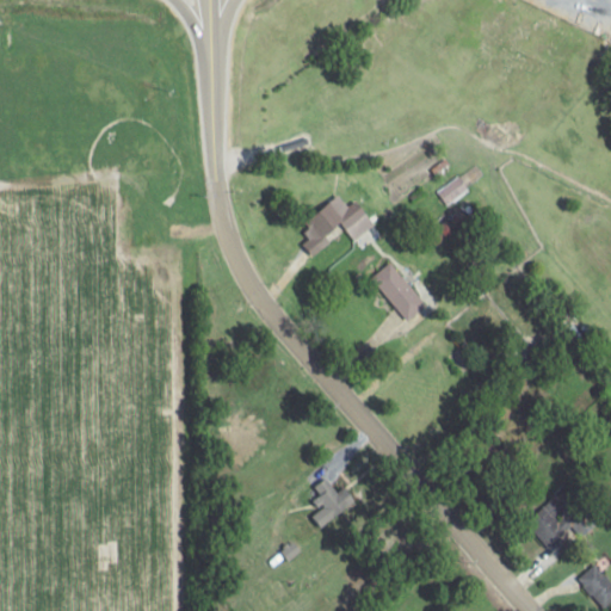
[(302,223),(316,242),(353,216),(339,196),(302,223)]
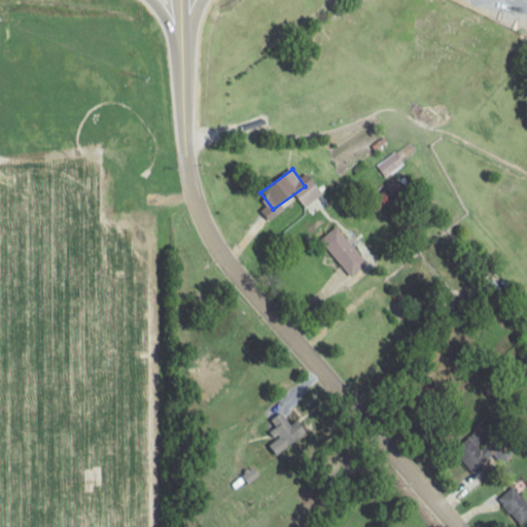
[(133,214),(136,221),(147,217),(145,210),(133,214)]
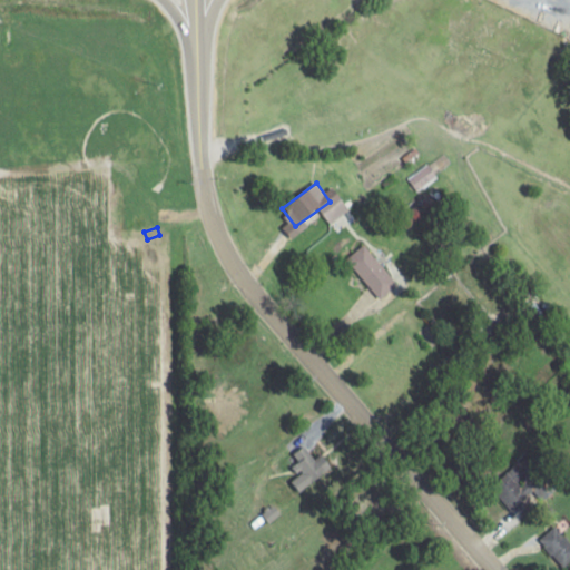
[(381,297),(397,282),(364,246),(347,262),(381,297)]
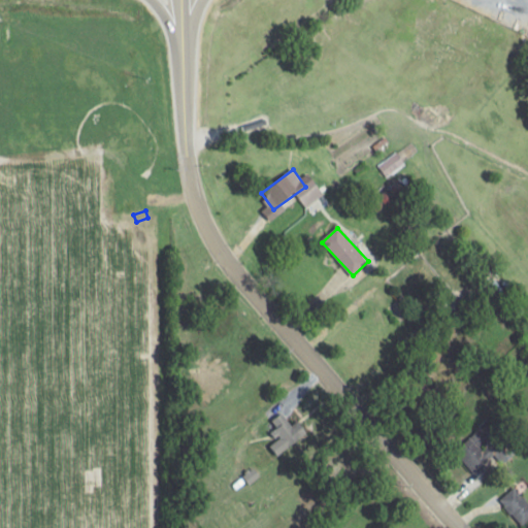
[(281,437),(269,446),(275,455),(304,435),(287,408),(268,421),(281,437)]
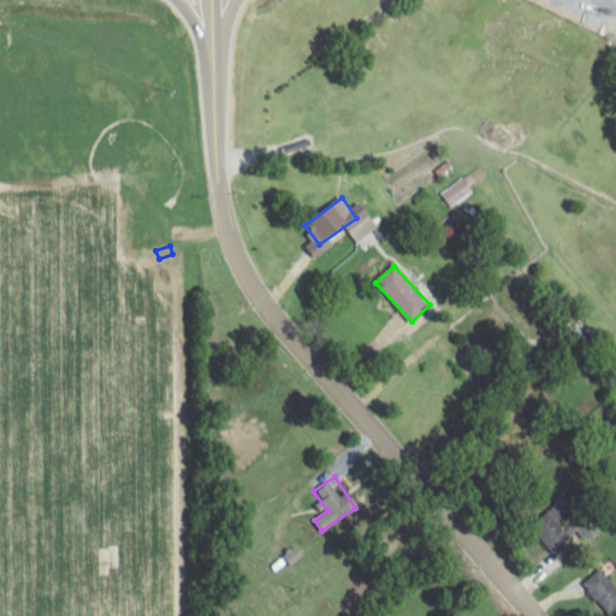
[(557,502),(529,527),(552,552),(576,531),(581,534),(593,523),(573,499),(563,508),(557,502)]
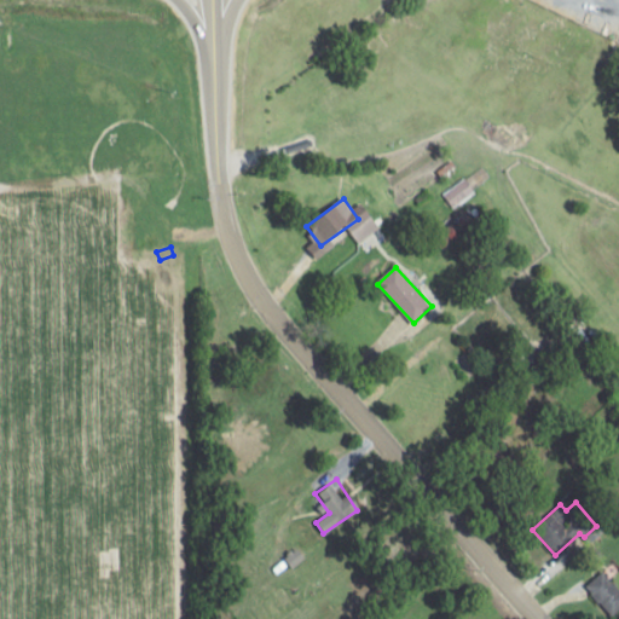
[(584,586),(611,617),(618,608),(618,590),(602,571),(584,586)]
